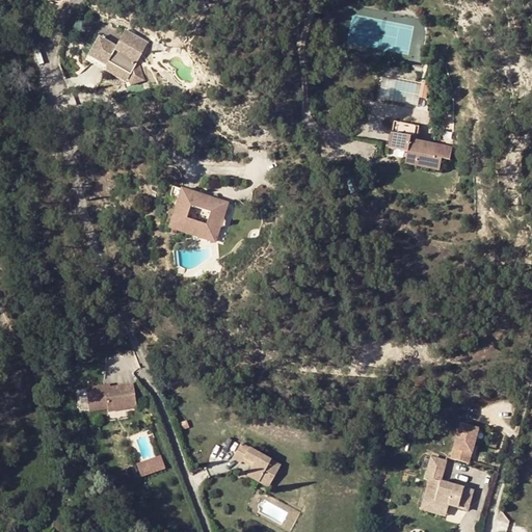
[(125,83),(148,42),(123,28),(114,43),(96,32),(81,59),(125,83)]
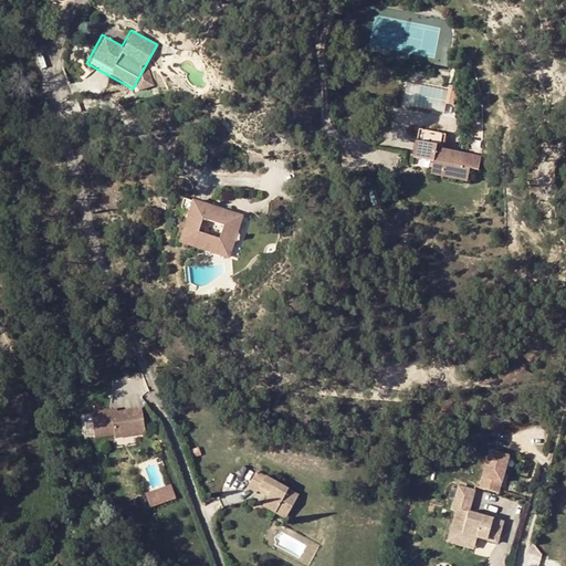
[(139,92),(157,83),(150,70),(133,79),(139,92)]
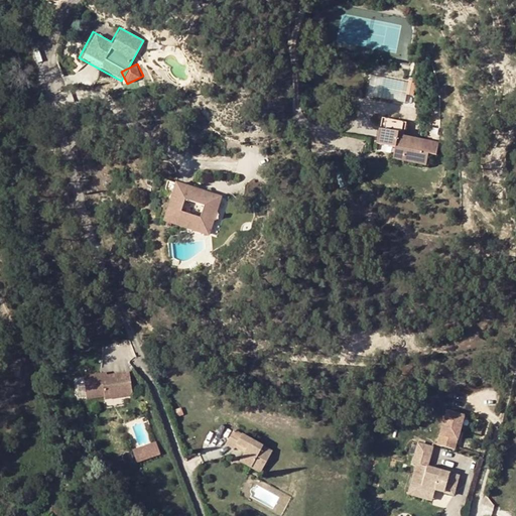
[(380,130),(399,133),(399,132),(405,132),(406,123),(382,119),(380,130)]
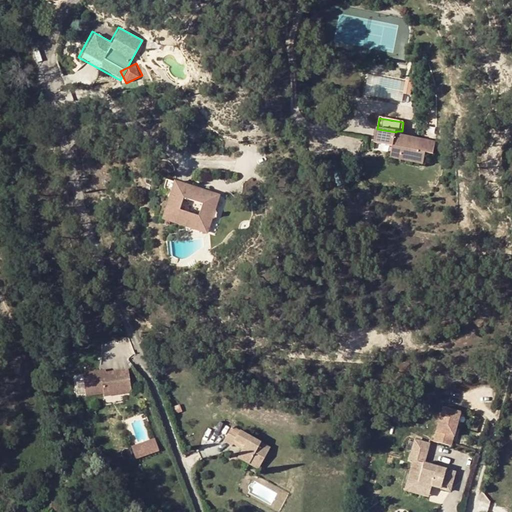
[(396,132),(377,129),(375,144),(393,147),(391,158),(424,164),(425,153),(418,151),(421,139),(401,136),(396,135),(396,132)]
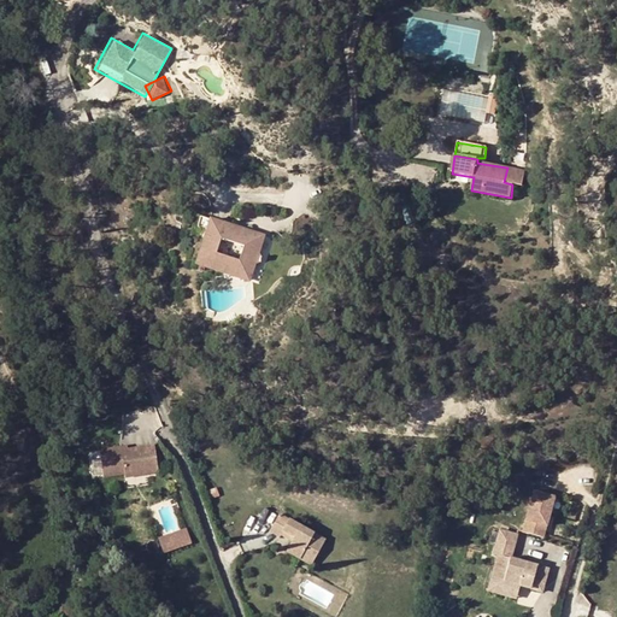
[(504,182),(512,184),(523,187),(526,170),(507,168),(504,182)]
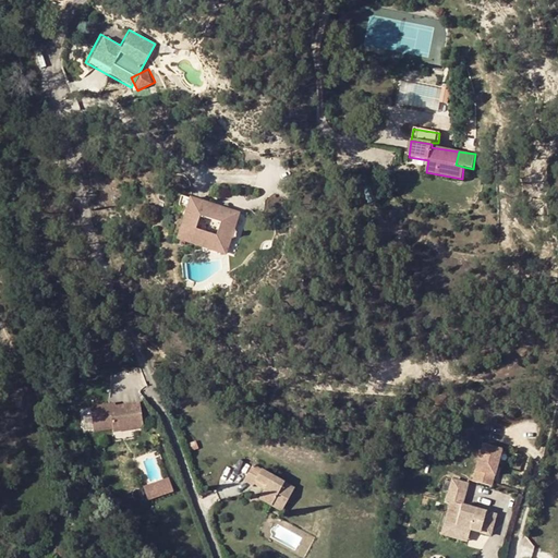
[(186,209),(191,198),(182,196),(178,207),(186,209)]
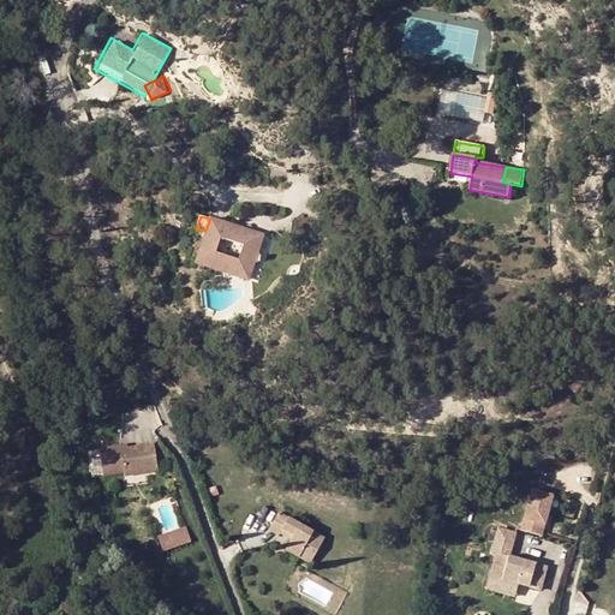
[(232,233),(233,227),(210,219),(206,231),(196,266),(248,281),(251,267),(257,264),(260,258),(256,252),(261,236),(249,232),(242,237),(232,233)]
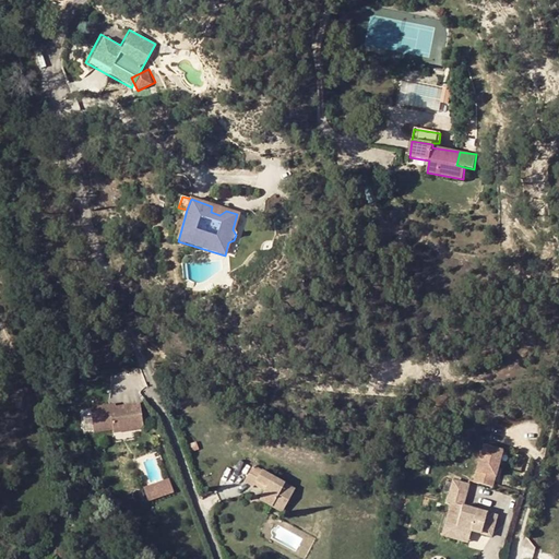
[(240,296),(246,286),(235,280),(228,288),(240,296)]
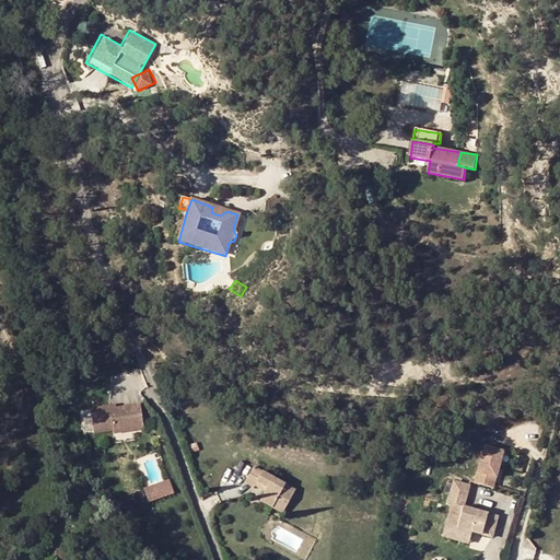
[(104,434),(103,435),(133,433),(132,409),(100,411),(101,410),(81,410),(83,435),(104,434)]
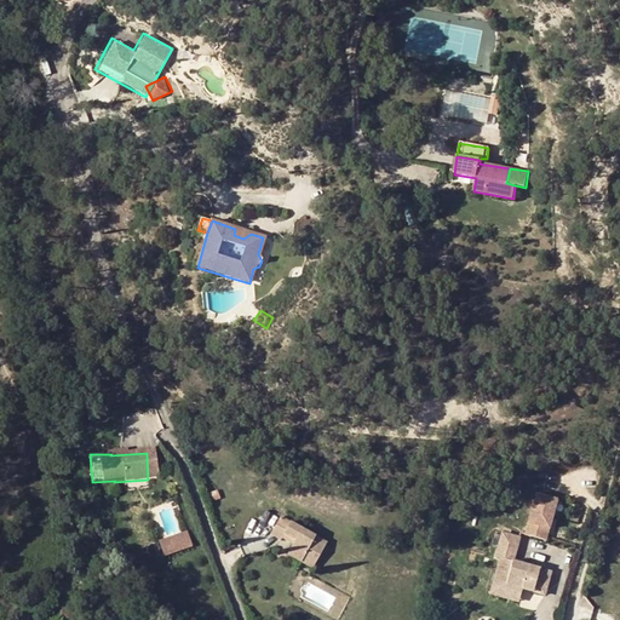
[(533,499),(523,537),(539,540),(541,528),(547,529),(554,505),(533,499)]
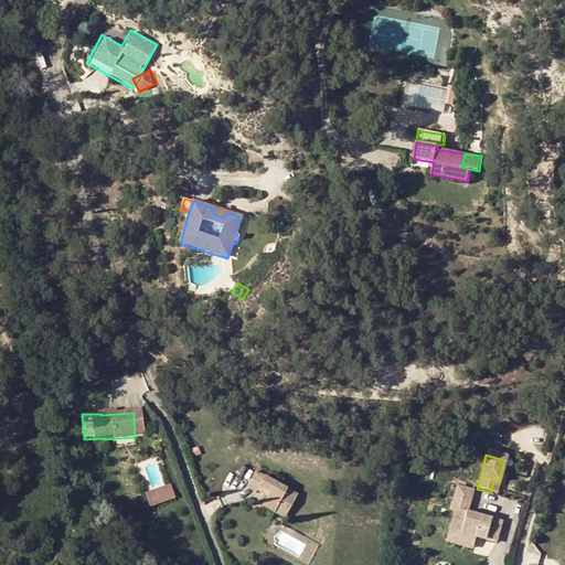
[(259,505),(285,520),(299,494),(256,470),(246,489),(255,493),(259,487),(268,492),(259,505)]
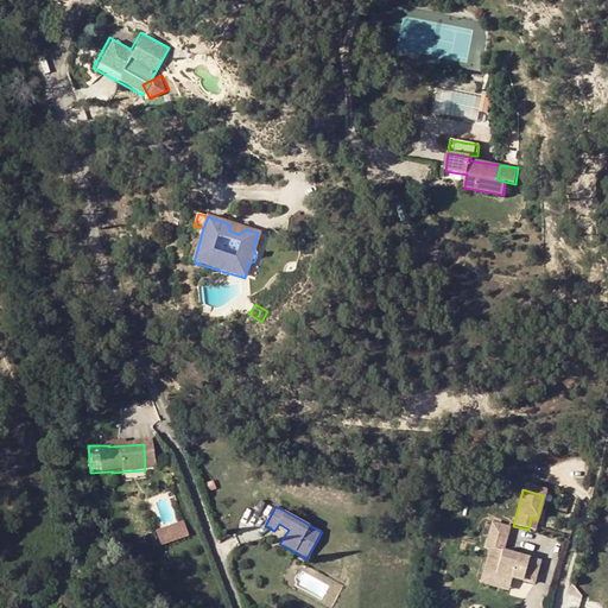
[(185,520),(156,526),(160,544),(190,537),(185,520)]
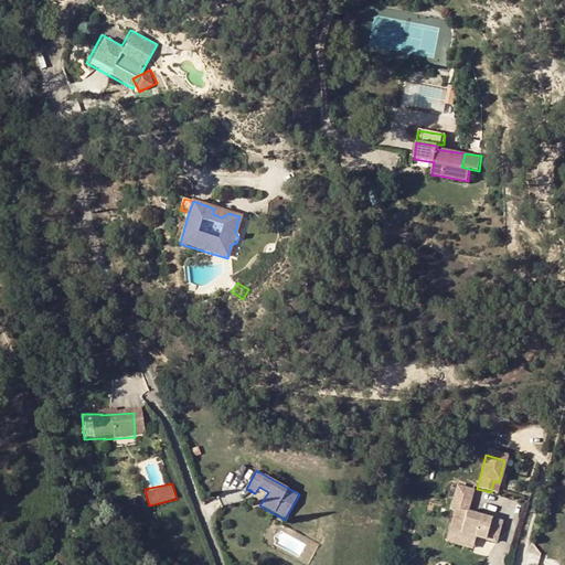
[(449,532),(475,540),(476,536),(497,542),(501,523),(467,513),(472,492),(457,488),(451,510),(455,512),(449,532)]
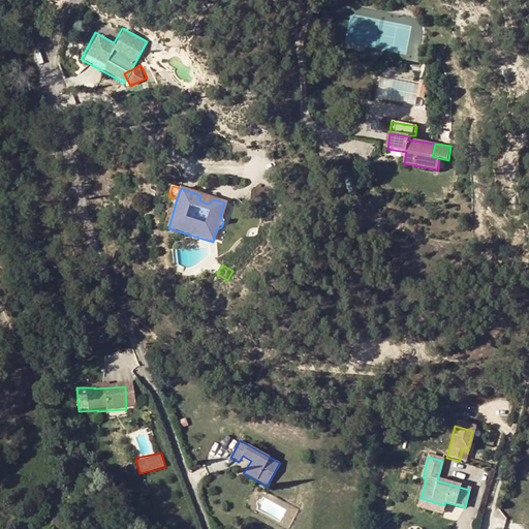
[(444,505),(421,498),(418,506),(442,514),(444,505)]
